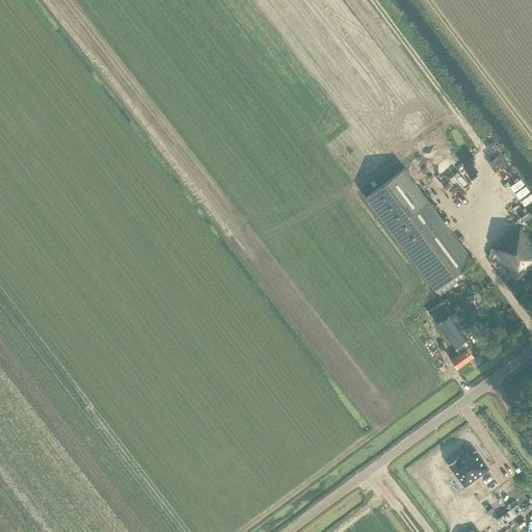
[(367,197),(399,241),(435,290),(474,261),(405,168),(367,197)]
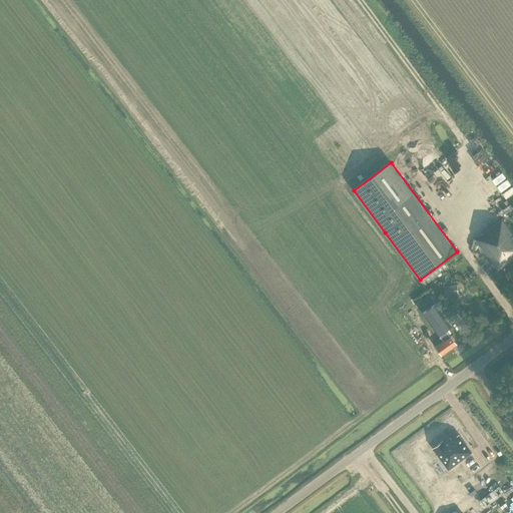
[(431,180),(429,185),(436,188),(438,184),(431,180)]
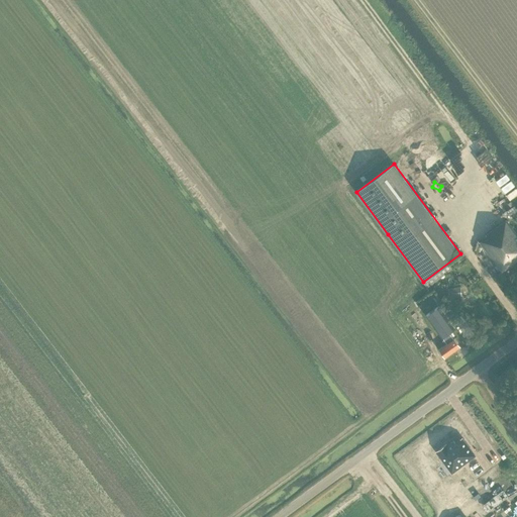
[(498,225),(479,242),(501,272),(516,261),(516,233),(507,219),(499,226),(498,225)]
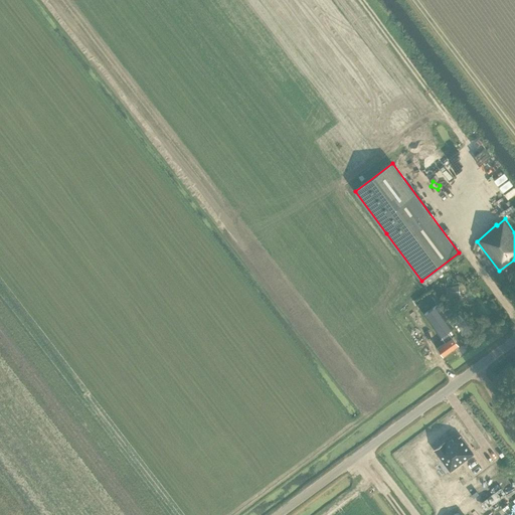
[(489,230),(493,226),(489,221),(484,225),(489,230)]
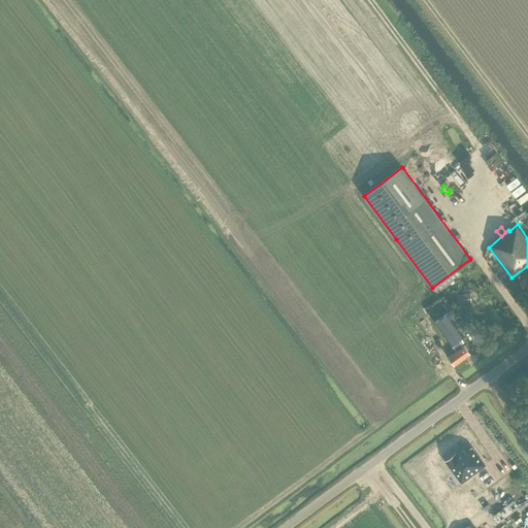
[(470,293),(459,294),(460,304),(471,303),(470,293)]
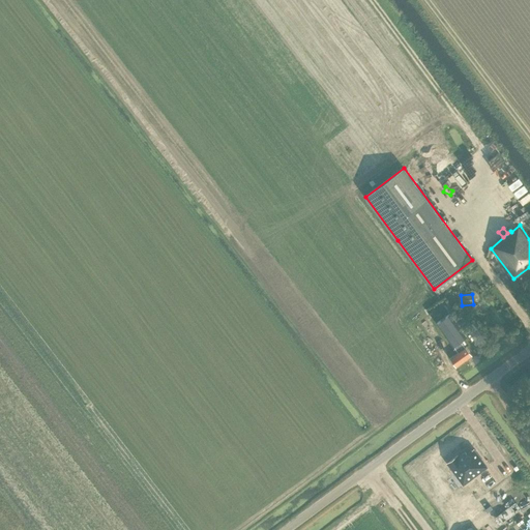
[(477,325),(471,329),(483,347),(490,342),(477,325)]
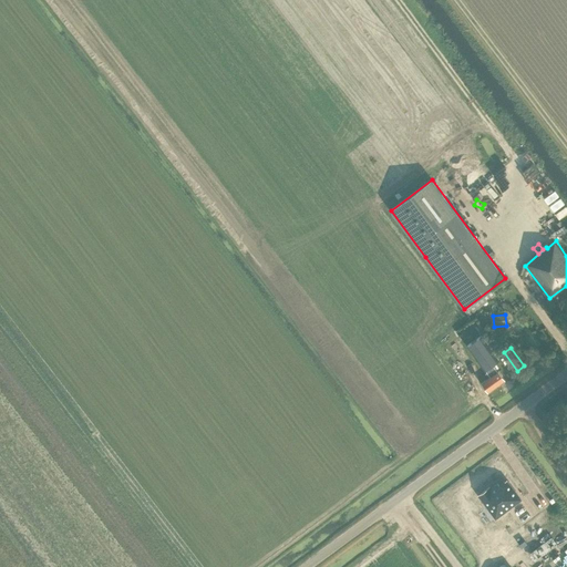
[(490,378),(481,382),(487,392),(505,380),(498,372),(498,373),(495,369),(487,374),(490,378)]
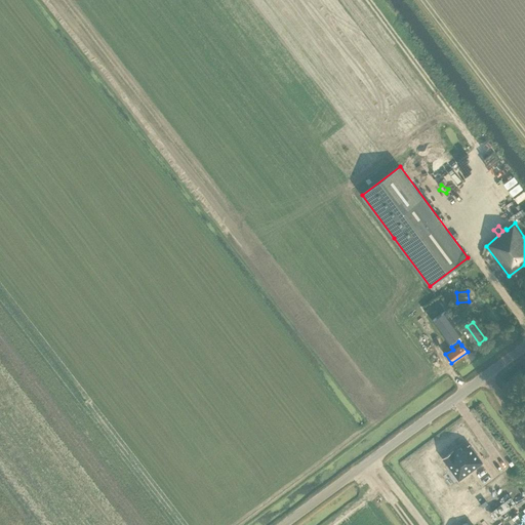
[(453,449),(443,457),(459,479),(483,460),(469,443),(462,448),(461,446),(454,451),(453,449)]
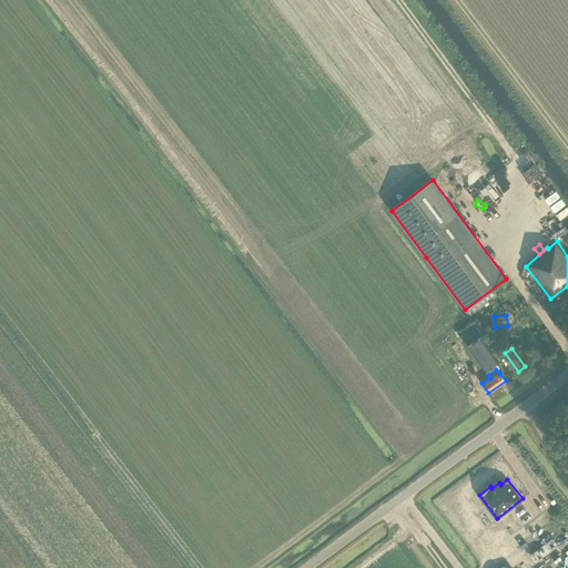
[(510,549),(524,567),(544,567),(567,549),(567,514),(564,508),(510,549)]
